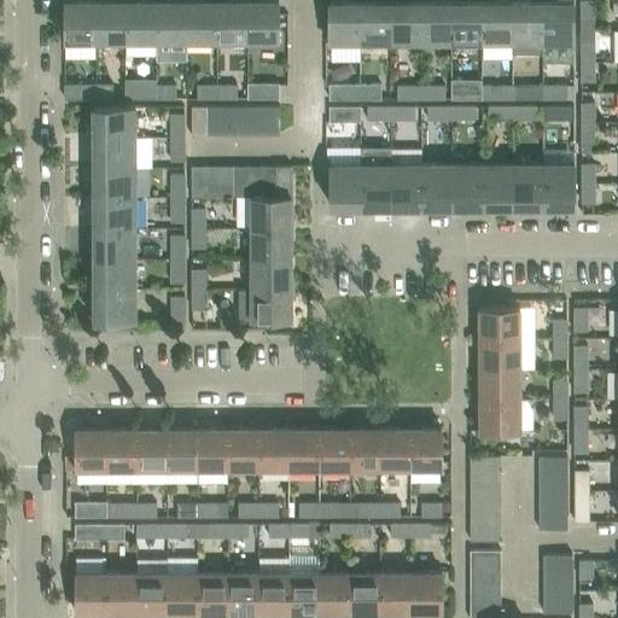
[(65,0),(65,40),(97,40),(97,0),(65,0)]
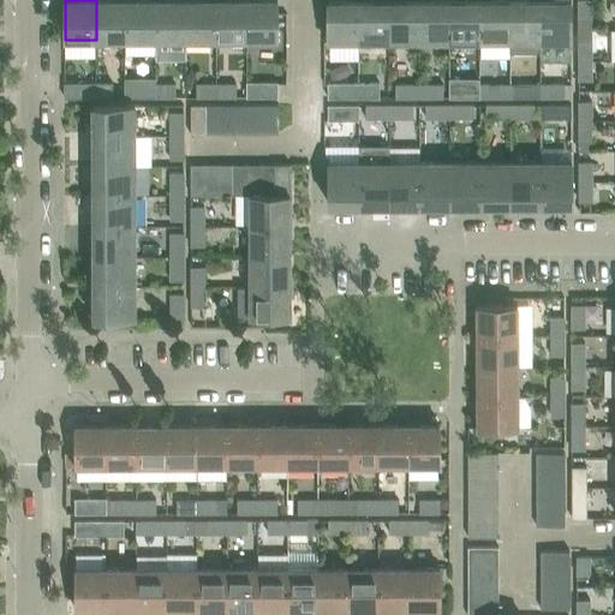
[(126,0),(96,0),(96,40),(126,40),(126,0)]
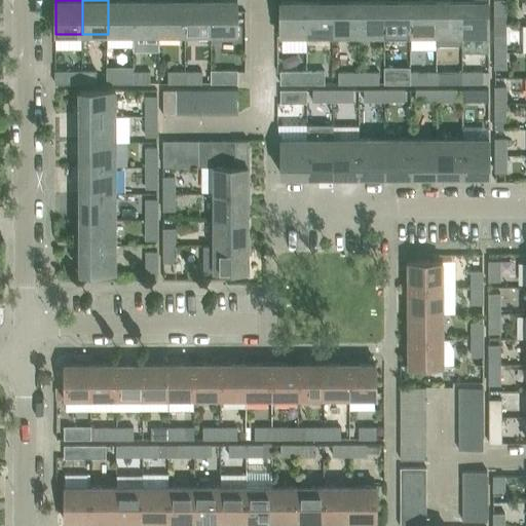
[(134,0),(108,0),(108,34),(134,34),(134,0)]
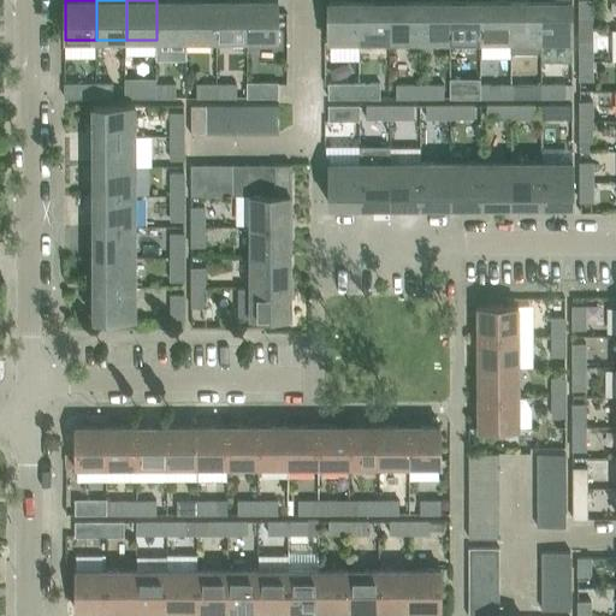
[(187,0),(157,0),(157,40),(188,40),(187,0)]
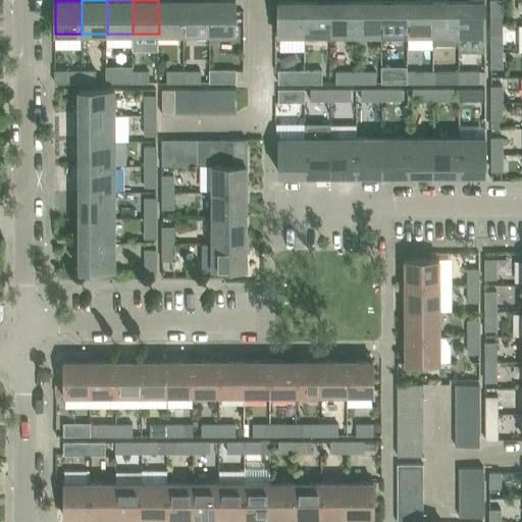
[(184,0),(158,0),(159,34),(185,34),(184,0)]
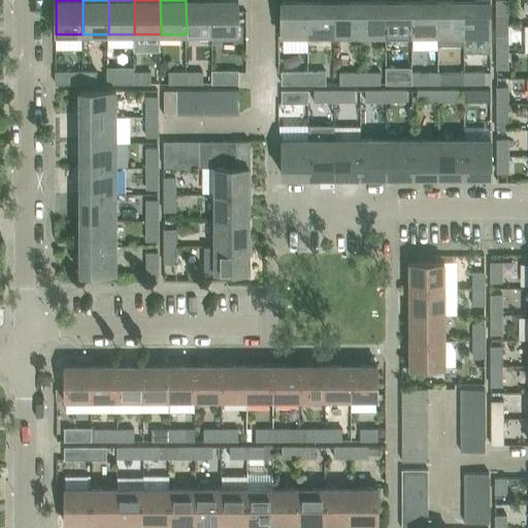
[(211,0),(186,0),(187,34),(212,34),(211,0)]
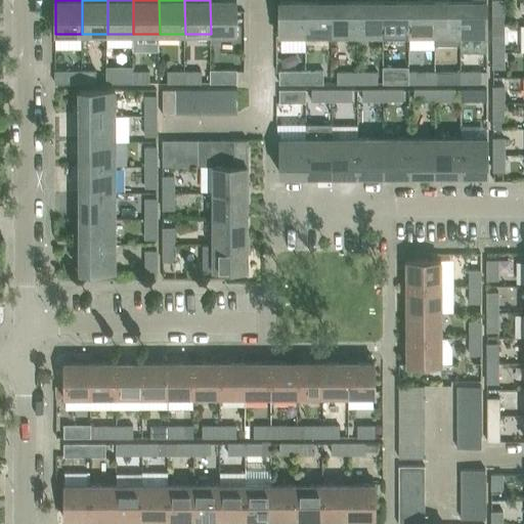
[(236,0),(210,0),(211,34),(237,34),(236,0)]
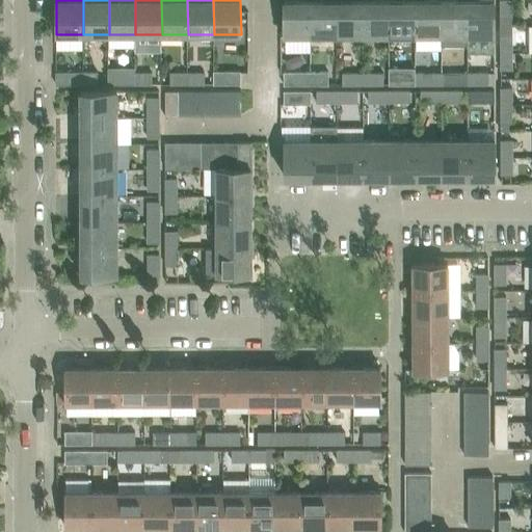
[(312,35),(311,0),(284,0),(285,35),(312,35)]
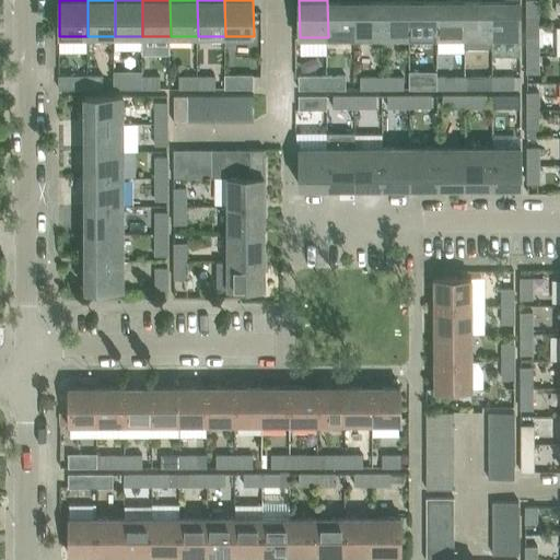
[(327,0),(328,37),(356,37),(354,0),(327,0)]
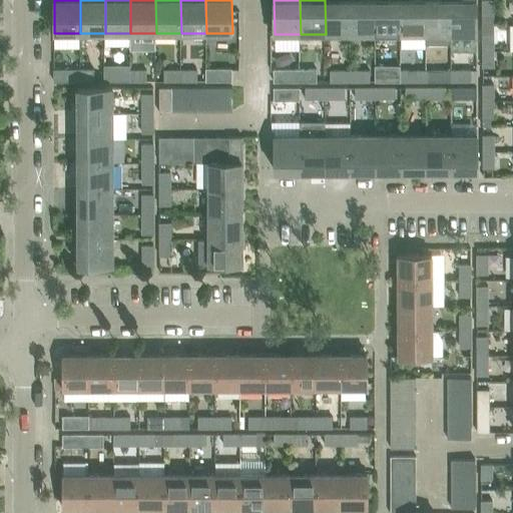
[(325,0),(326,34),(351,34),(350,0),(325,0)]
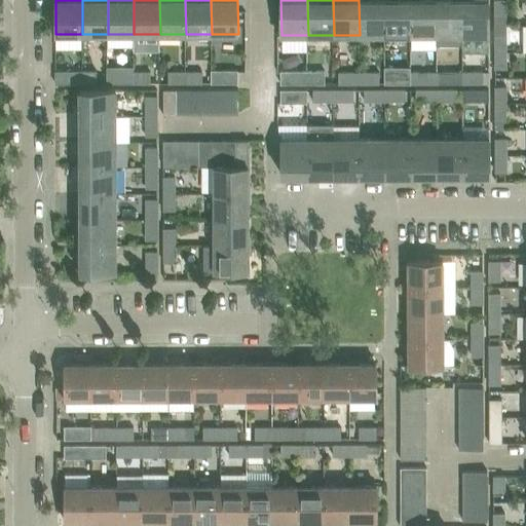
[(359,0),(360,35),(385,35),(385,0),(359,0)]
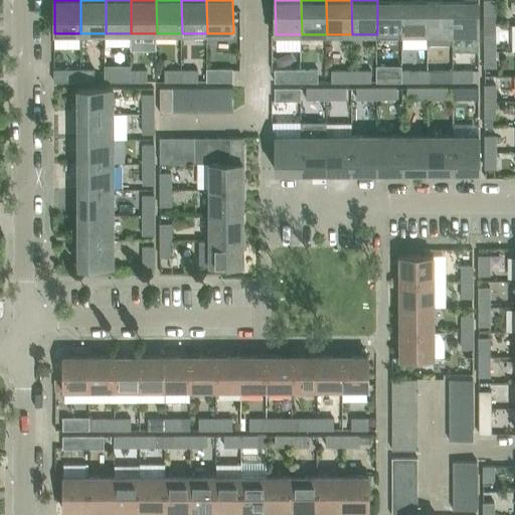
[(377,0),(377,34),(403,34),(402,0),(377,0)]
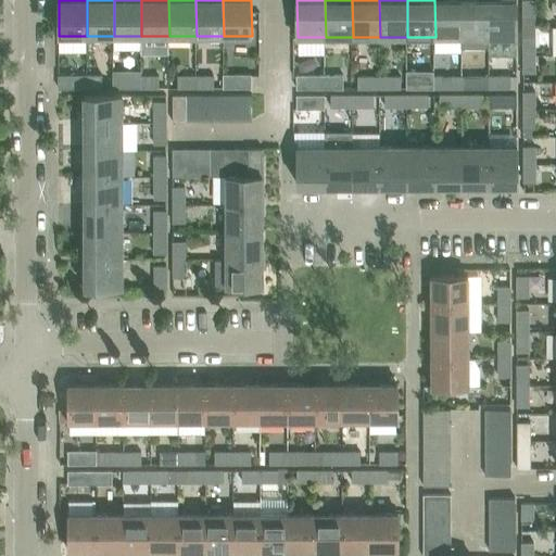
[(434,0),(436,37),(463,37),(462,0),(434,0)]
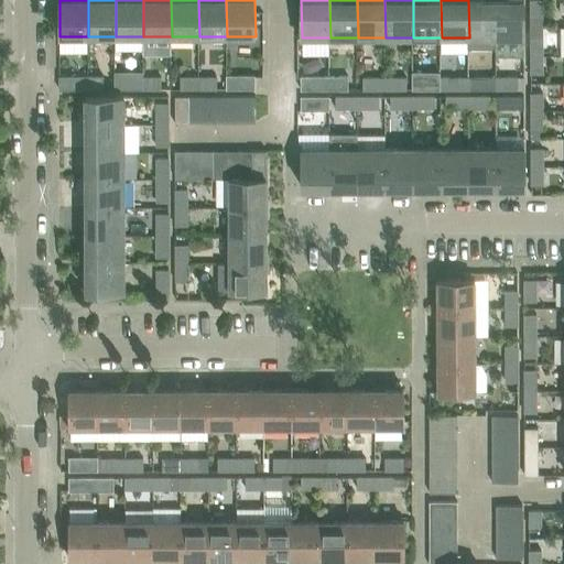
[(468,0),(469,38),(469,49),(497,49),(497,0),(468,0)]
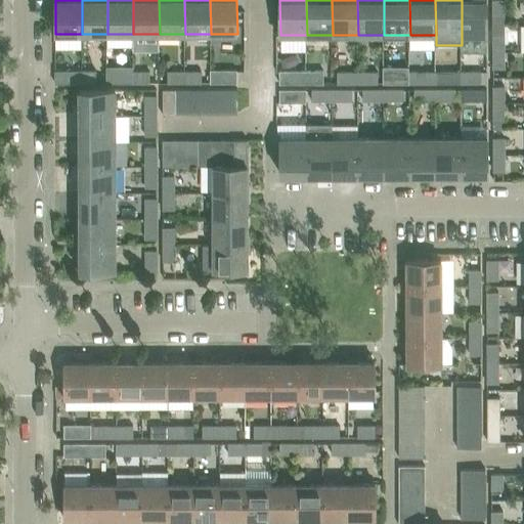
[(462,0),(462,45),(462,51),(487,51),(487,34),(487,0),(462,0)]
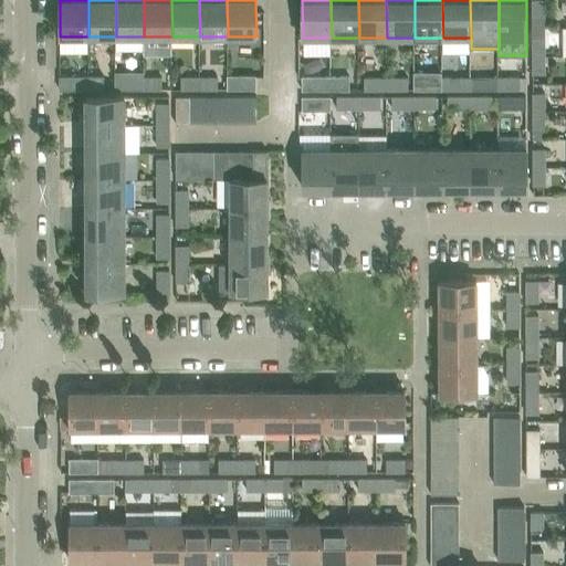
[(532,0),(533,18),(545,18),(545,0),(532,0)]
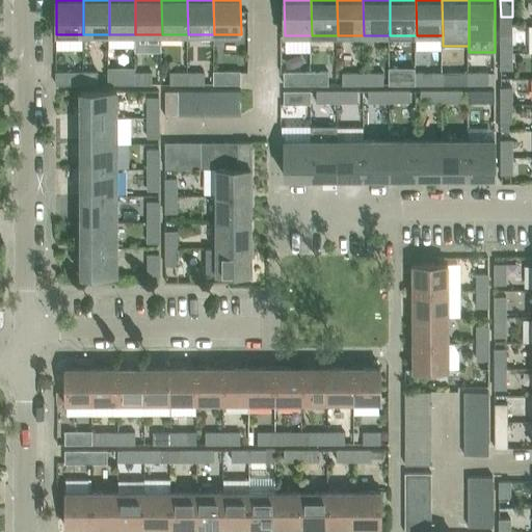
[(512,34),(501,34),(501,52),(512,52),(512,34)]
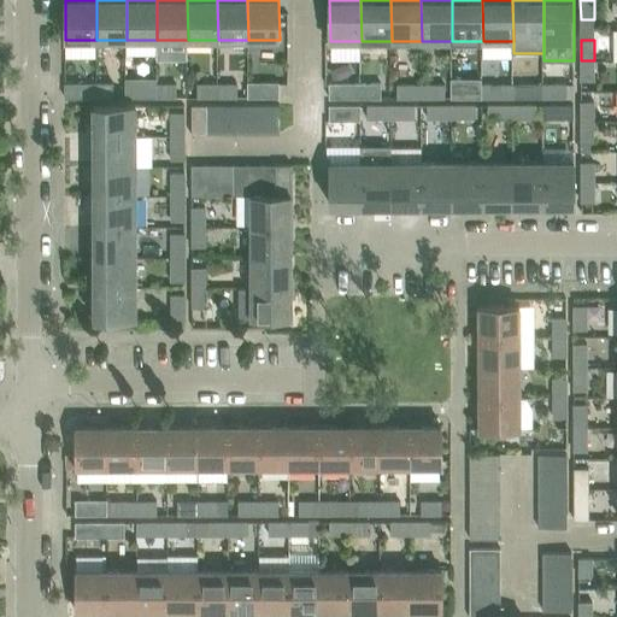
[(594,60),(581,60),(581,80),(594,80),(594,60)]
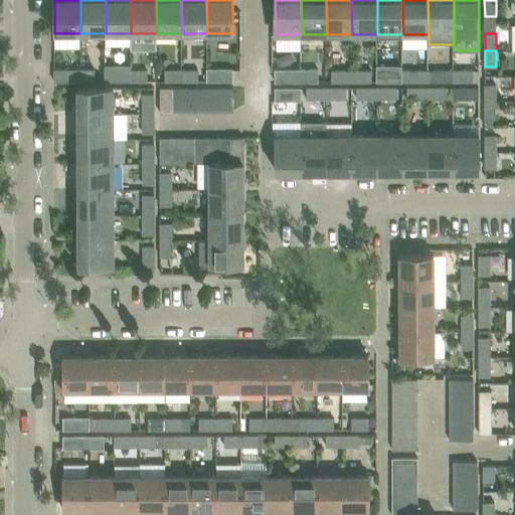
[(109,65),(109,81),(115,81),(132,81),(132,70),(132,65),(109,65)]
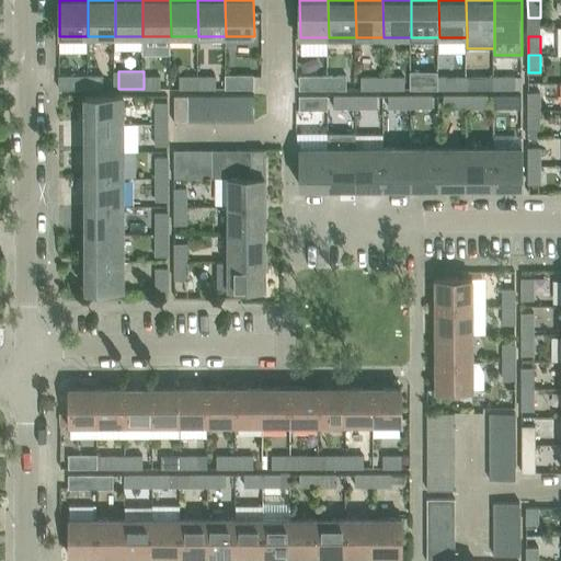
[(411,71),(411,89),(420,89),(420,71),(411,71)]
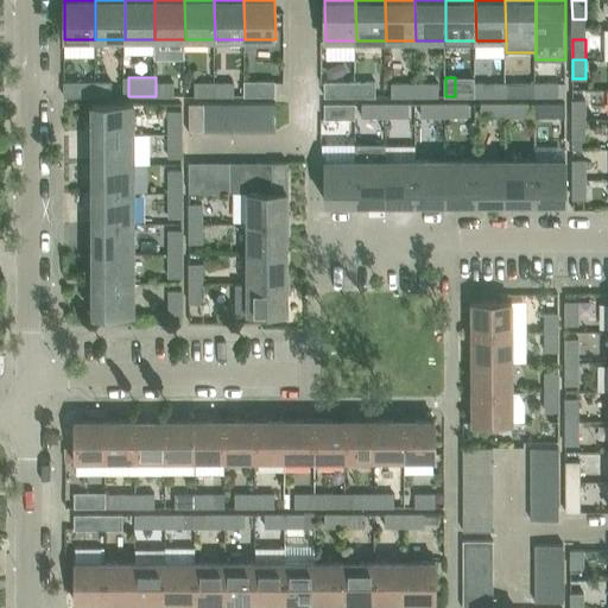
[(195,96),(215,96),(215,81),(195,81),(195,96)]
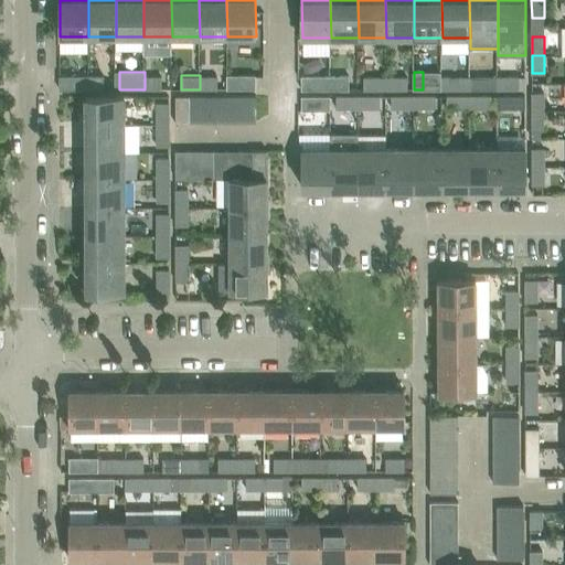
[(200,75),(200,89),(219,89),(219,75),(200,75)]
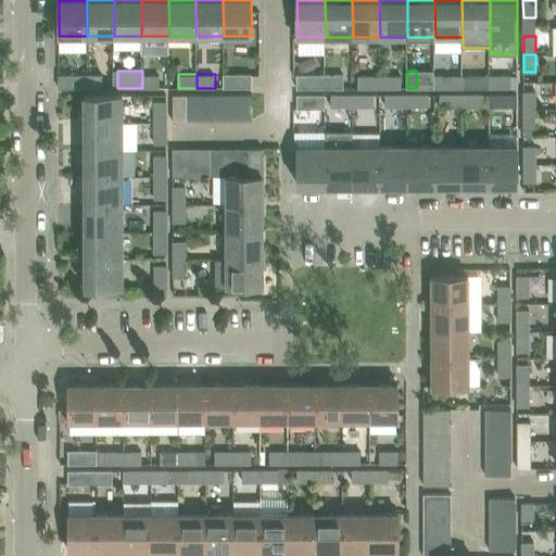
[(224,88),(252,88),(252,74),(224,74),(224,88)]
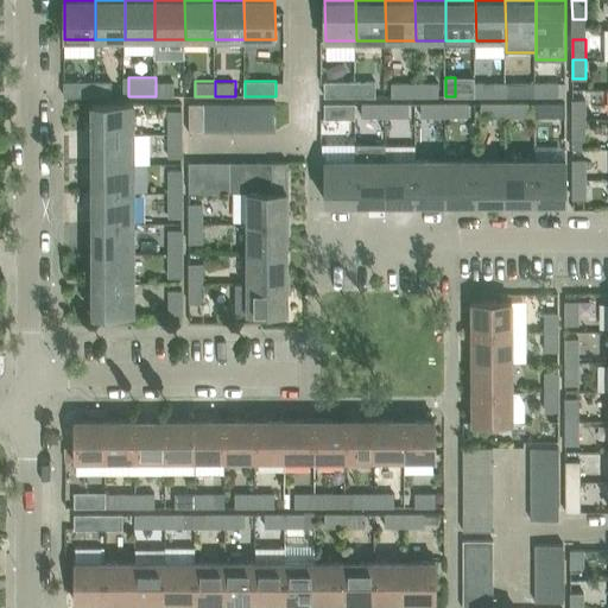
[(95,83),(95,82),(64,82),(64,96),(95,96),(95,83)]
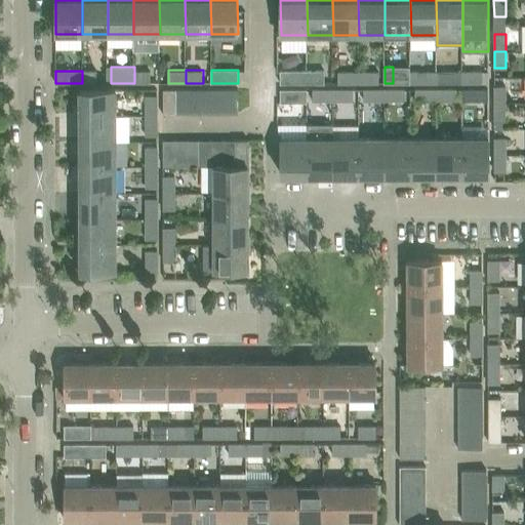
[(82,72),(82,83),(96,83),(96,72),(96,71),(82,71),(82,72)]
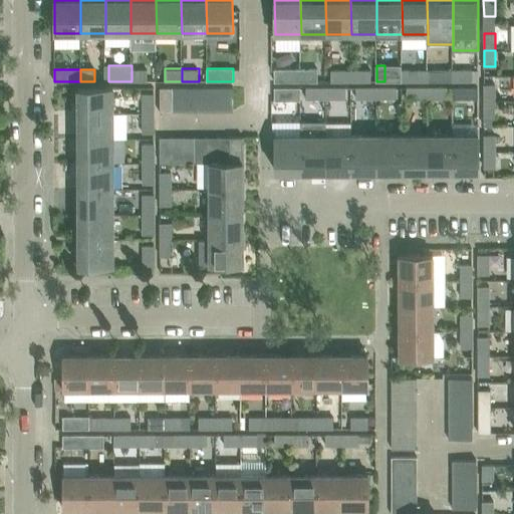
[(276,69),(275,82),(300,81),(300,70),(300,69),(276,69)]
